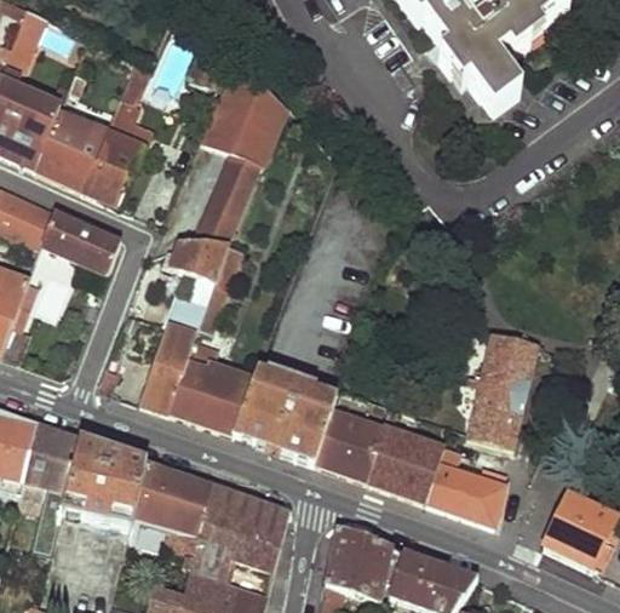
[(399,0),(414,21),(422,16),(447,49),(438,55),(460,84),(469,76),(494,112),(518,92),(492,57),(505,46),(511,56),(540,33),(534,26),(567,0),(399,0)]
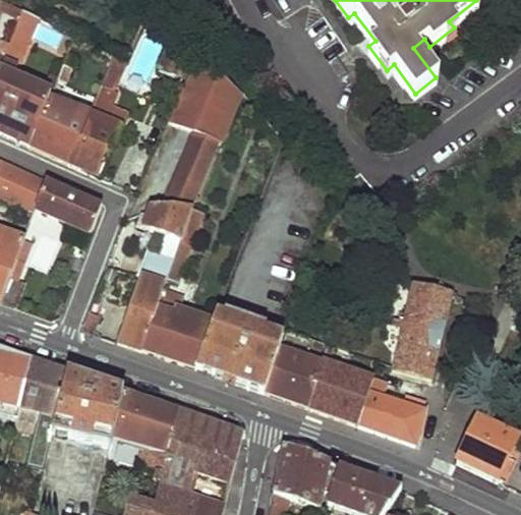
[(20,7),(10,37),(23,43),(36,14),(20,7)]
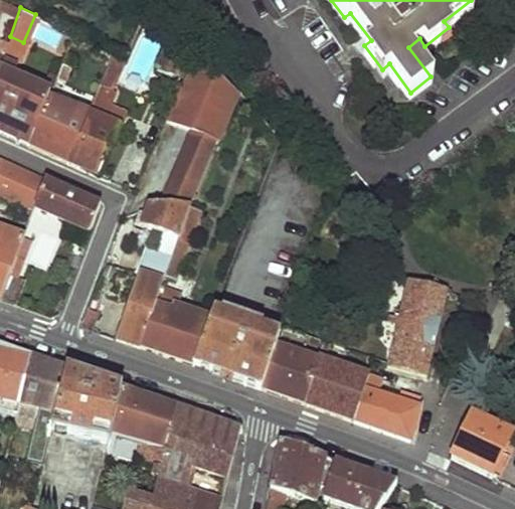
[(169,35),(155,65),(174,74),(187,42),(169,35)]
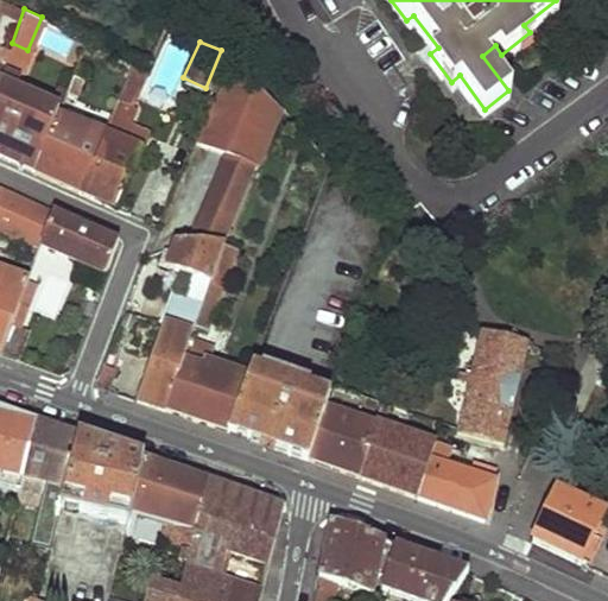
[(12,43),(5,64),(2,69),(18,75),(27,50),(12,43)]
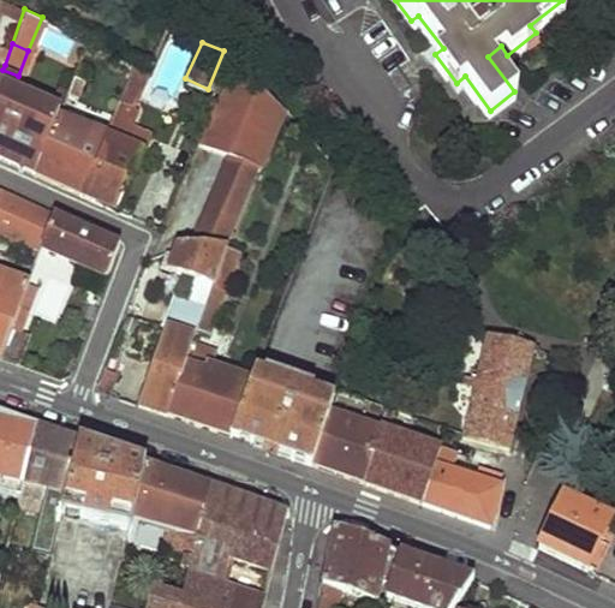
[(132,60),(109,117),(121,123),(147,66),(132,60)]
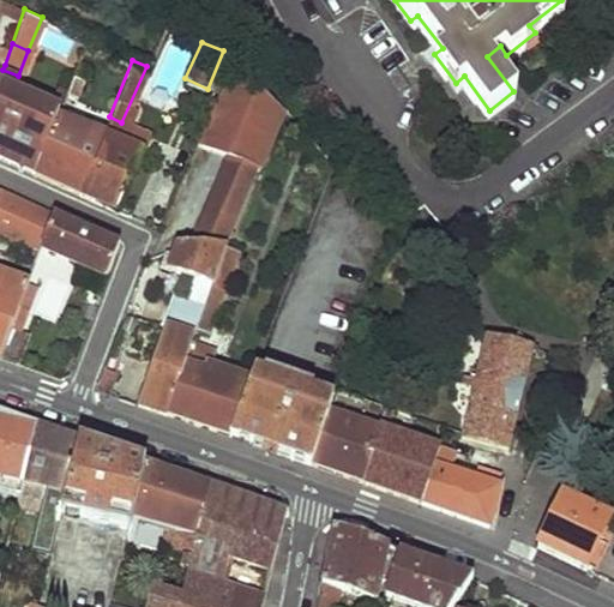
[(234,62),(198,140),(228,152),(188,240),(223,244),(282,109),(234,62)]
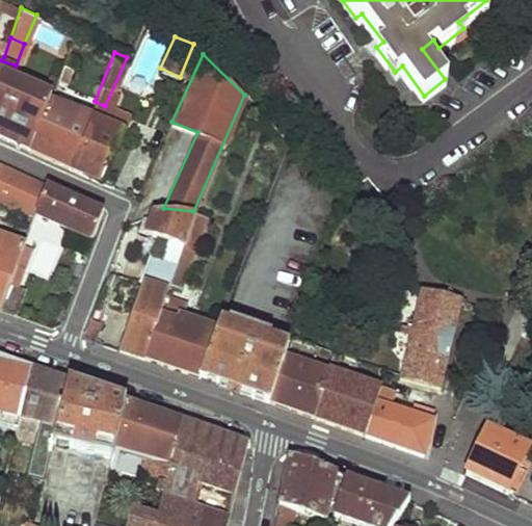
[(0,72),(0,132),(7,136),(30,147),(51,94),(0,72)]
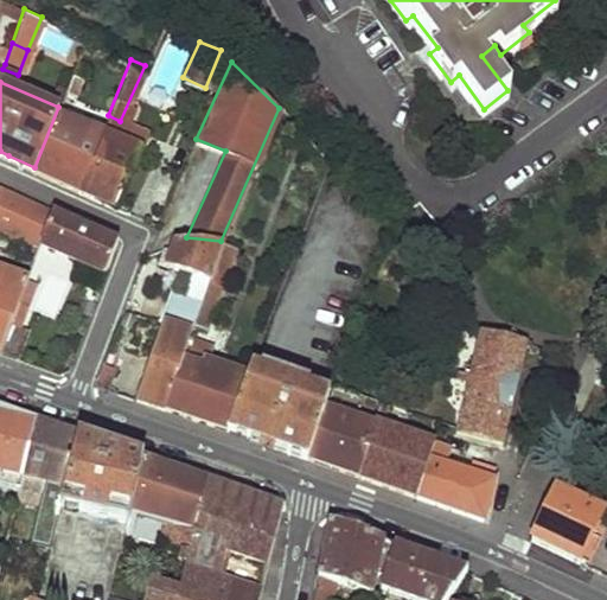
[(58,107),(34,167),(63,180),(78,186),(102,128),(64,114),(71,95),(64,90),(58,107)]
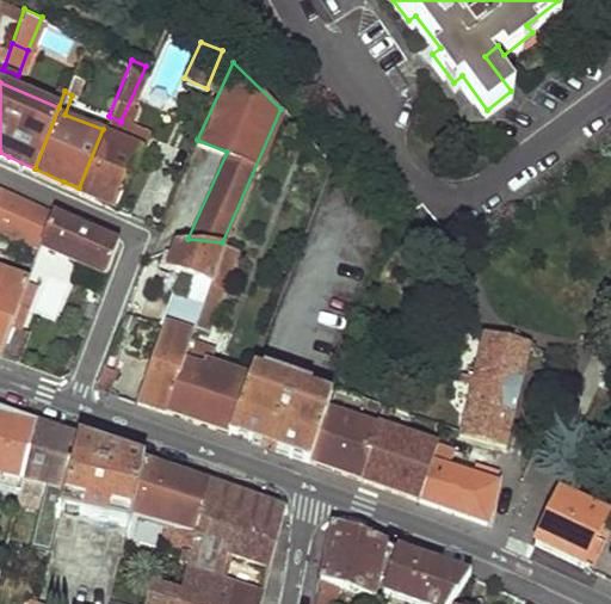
[(103,129),(79,188),(97,196),(117,205),(129,177),(133,178),(137,176),(137,170),(131,167),(142,145),(103,129)]
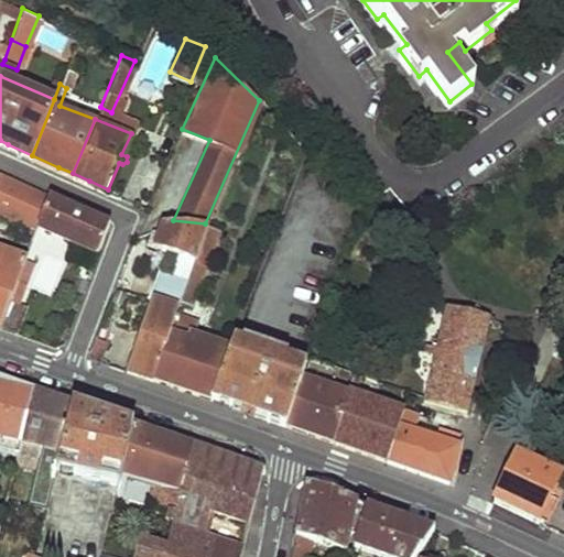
[(0,171),(0,210),(36,225),(49,194),(22,182),(0,171)]
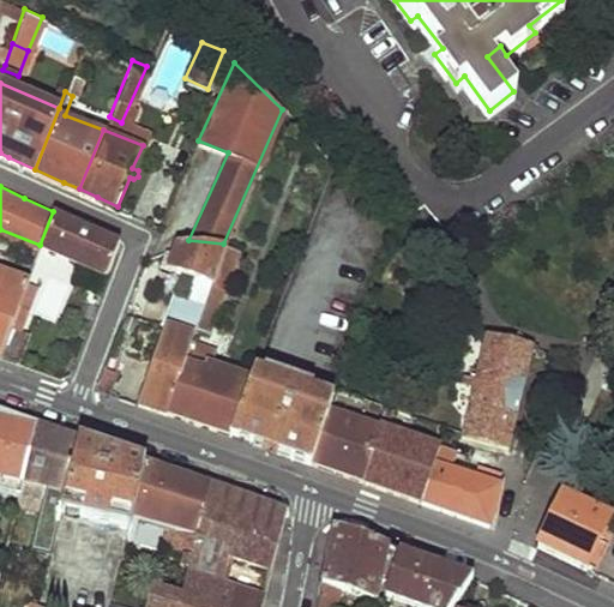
[(53,211),(40,245),(29,271),(35,274),(48,246),(100,270),(97,276),(103,278),(118,240),(90,228),(53,211)]
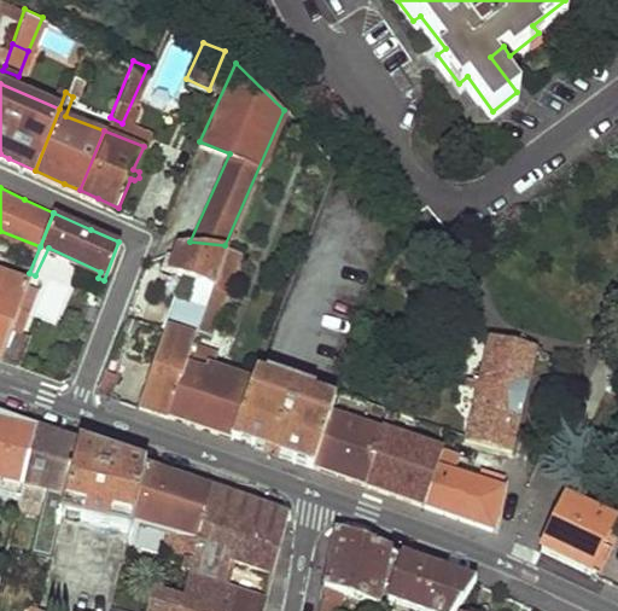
[(174,289),(162,324),(167,325),(193,335),(225,245),(190,242),(178,239),(165,246),(161,263),(173,268),(192,274),(187,294),(174,289)]
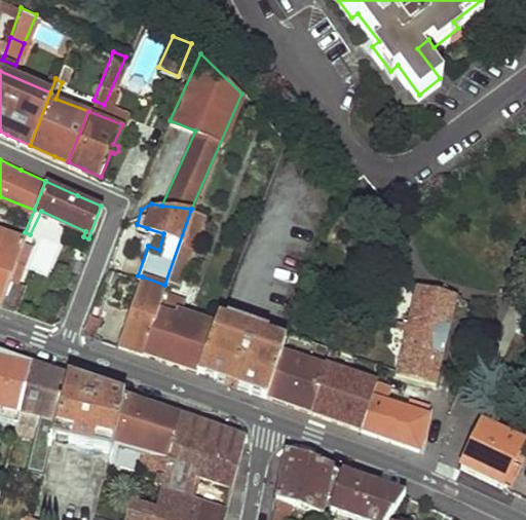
[(191,209),(164,285),(162,293),(171,297),(202,212),(191,209)]
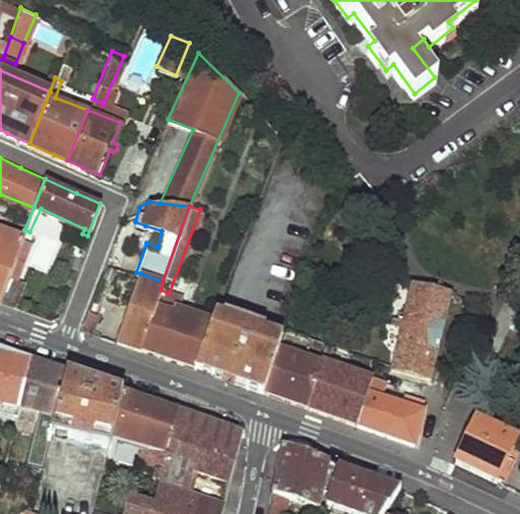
[(119,227),(115,237),(121,239),(124,230),(119,227)]
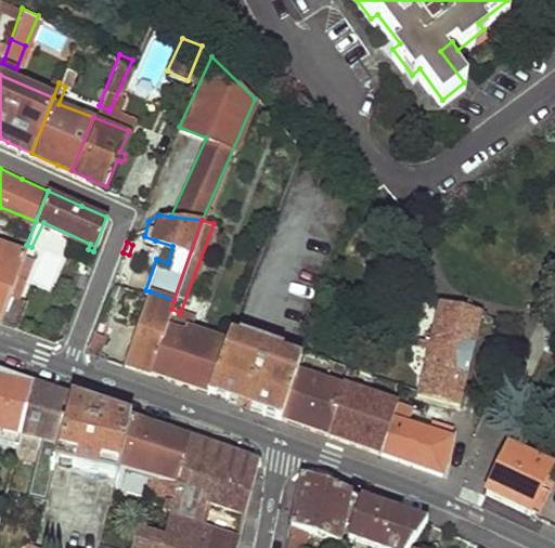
[(0,314),(9,290),(15,274),(24,252),(0,243),(0,314)]
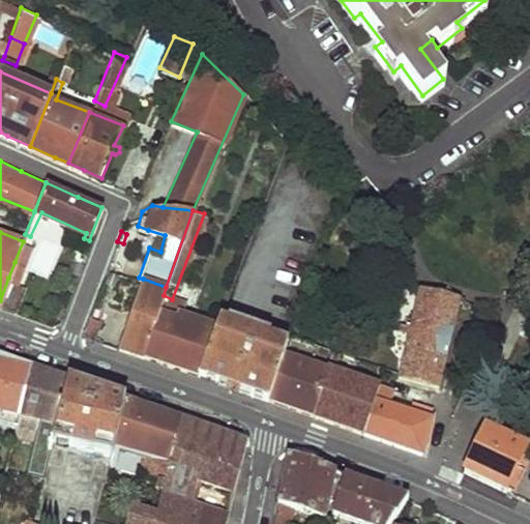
[(23,241),(15,262),(24,266),(32,244),(23,241)]
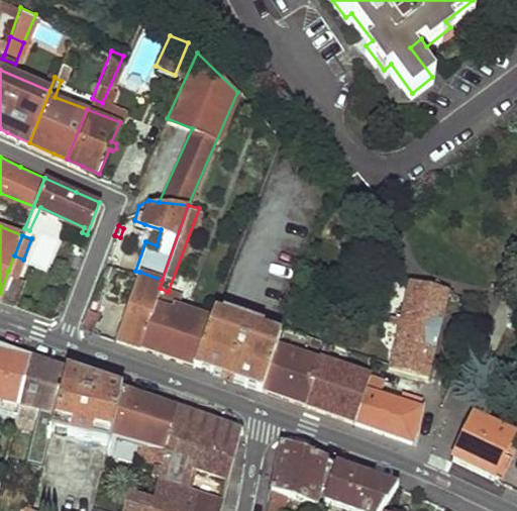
[(397,321),(392,338),(378,334),(373,356),(387,360),(387,365),(428,375),(448,288),(407,278),(387,256),(375,267),(390,275),(385,291),(403,295),(399,310),(392,308),(389,318),(397,321)]
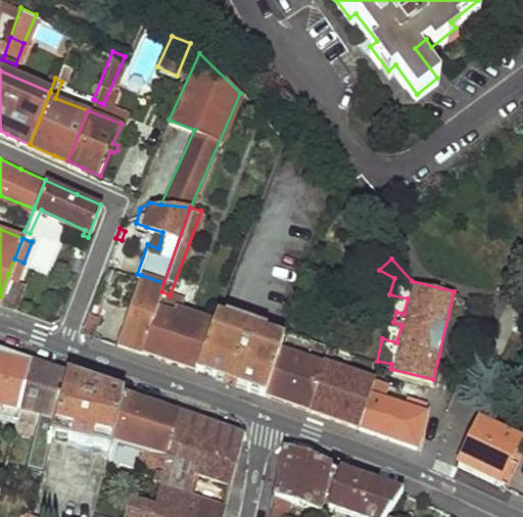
[(8,274),(0,296),(0,300),(16,307),(26,281),(8,274)]
